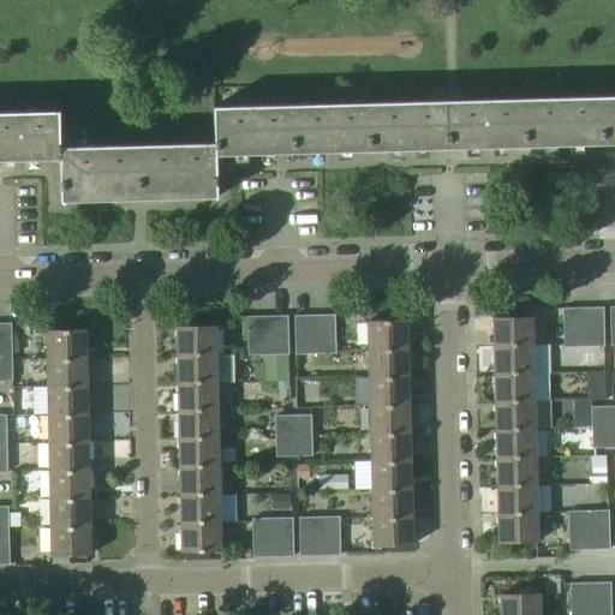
[(614,96),(477,100),(478,113),(476,113),(476,115),(478,115),(478,126),(489,125),(490,147),(614,143),(614,96)]
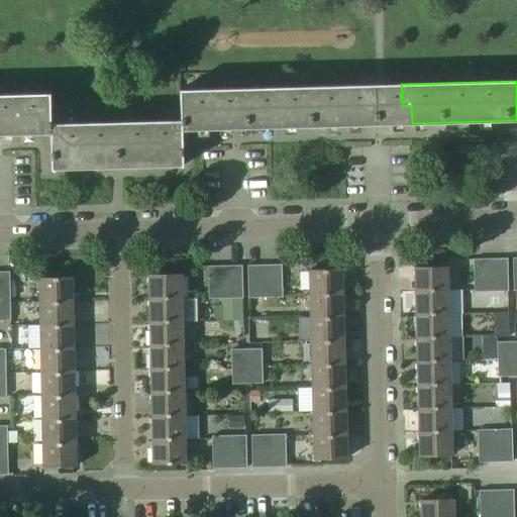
[(338,107),(338,125),(379,124),(412,123),(411,105),(402,106),(402,97),(400,97),(400,95),(402,95),(401,84),(380,85),(347,86),(347,97),(349,97),(349,98),(347,99),(347,107),(338,107)]
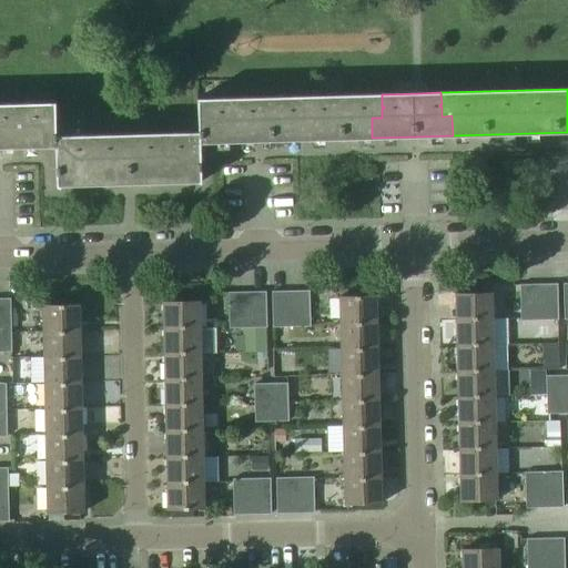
[(57,137),(57,119),(56,103),(0,104),(0,148),(57,146),(58,186),(60,186),(59,180),(201,176),(201,182),(202,182),(201,142),(372,138),(372,118),(382,118),(382,109),(384,108),(384,107),(382,107),(382,94),(199,99),(200,133),(57,137)]
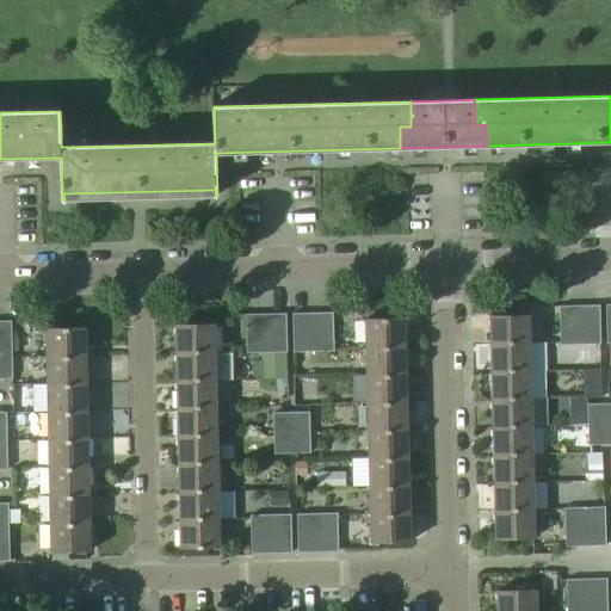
[(576,334),(575,306),(561,307),(562,335),(576,334)]
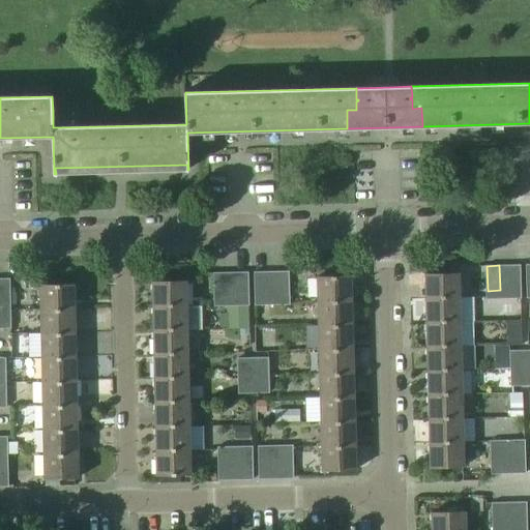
[(510,290),(509,265),(499,265),(500,290),(510,290)]
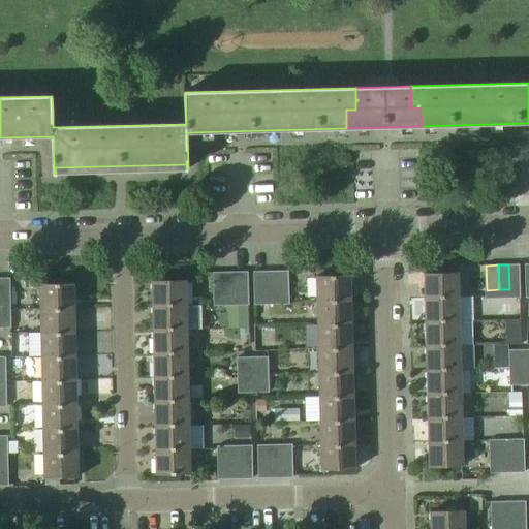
[(520,265),(508,265),(509,289),(521,289),(520,265)]
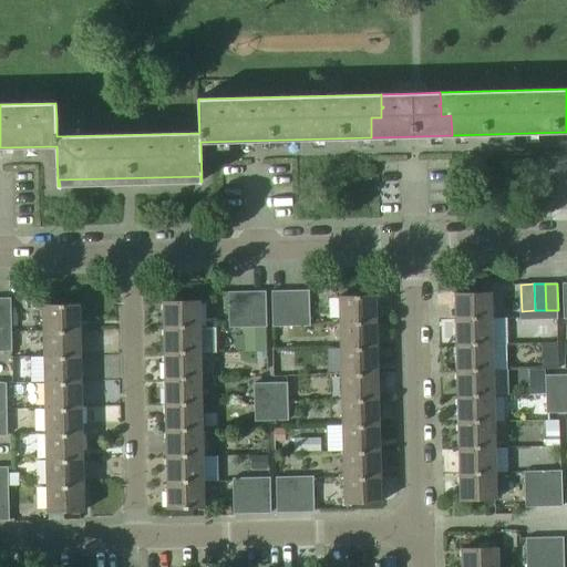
[(299,327),(298,290),(286,291),(287,327),(299,327)]
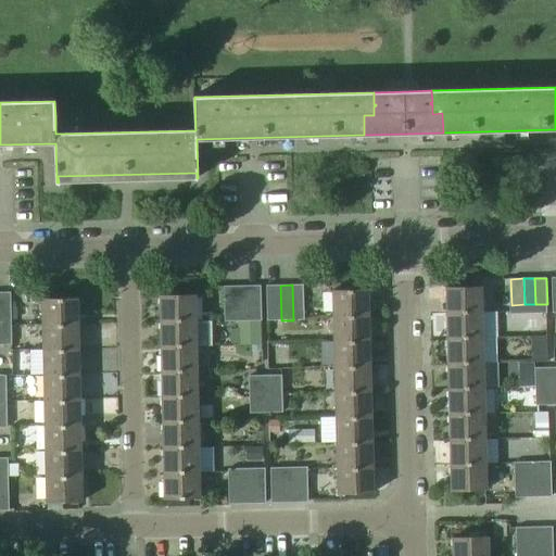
[(304,319),(304,285),(292,285),(293,320),(304,319)]
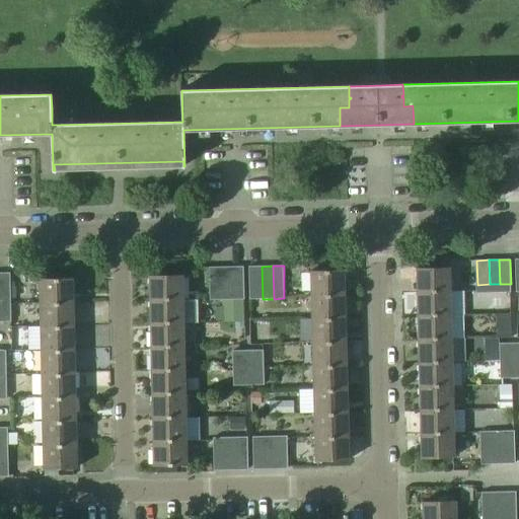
[(234,299),(233,267),(222,268),(223,300),(234,299)]
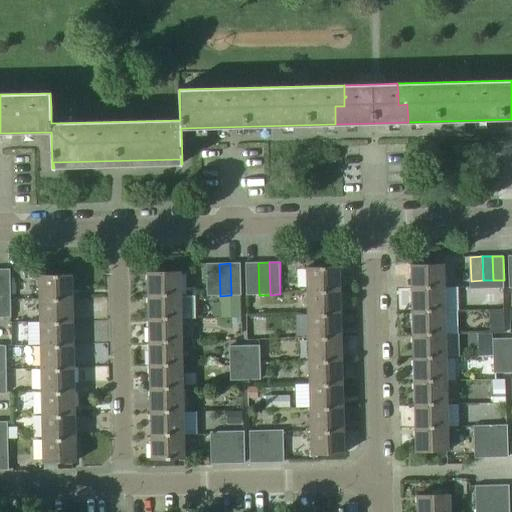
[(241,263),(230,263),(231,295),(241,295),(241,263)]
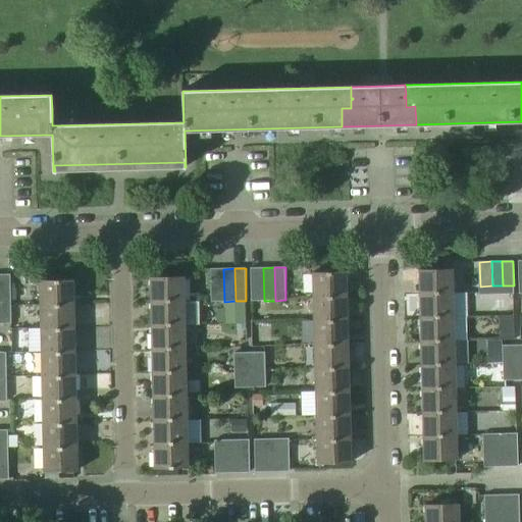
[(264,301),(263,268),(251,268),(252,301),(264,301)]
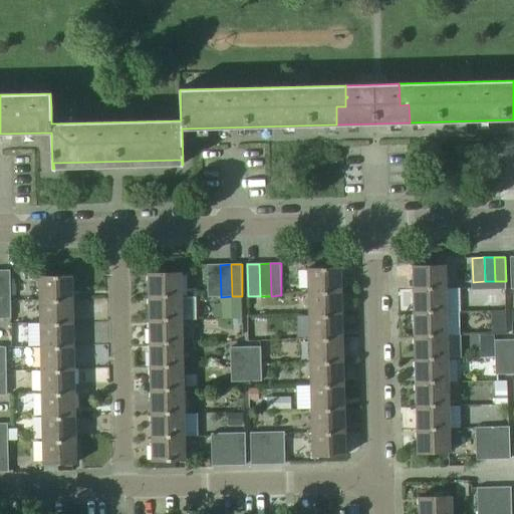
[(447,264),(413,264),(414,289),(447,288),(447,264)]
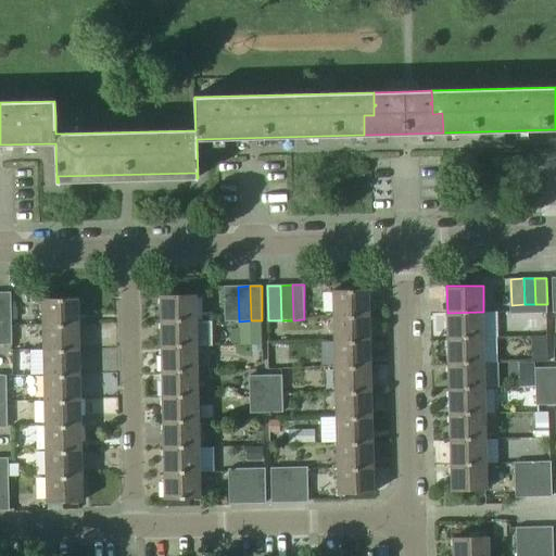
[(239,321),(238,287),(225,287),(226,321),(239,321)]
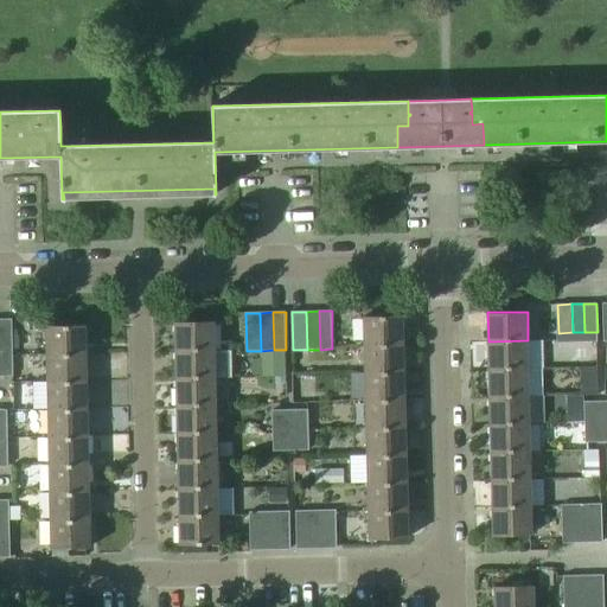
[(404,344),(403,315),(364,317),(365,344),(404,344)]
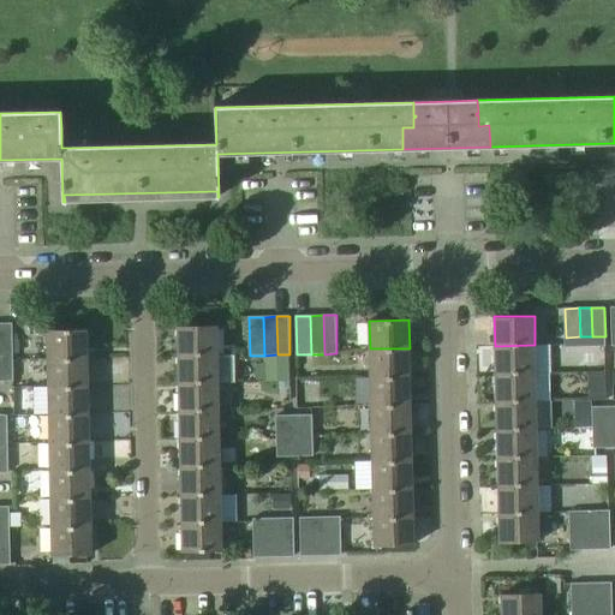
[(0,352),(13,352),(12,323),(0,323),(0,352)]
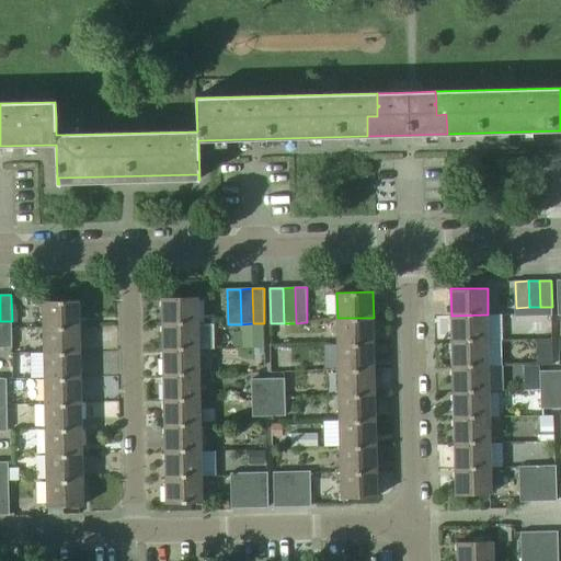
[(198,297),(162,298),(162,323),(198,323),(198,297)]
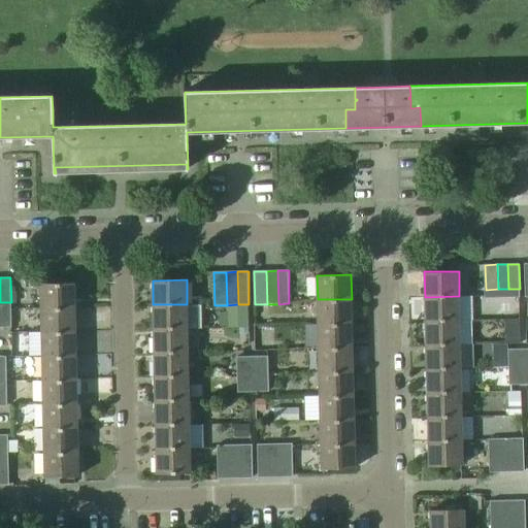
[(74,307),(74,284),(40,284),(40,308),(74,307)]
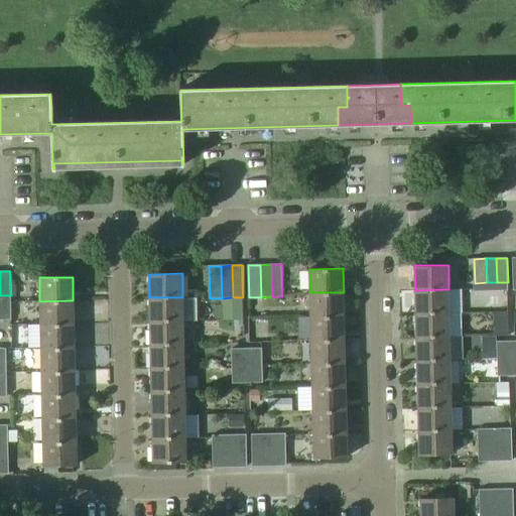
[(508,290),(508,282),(497,282),(487,282),(475,283),(475,291),(508,290)]
